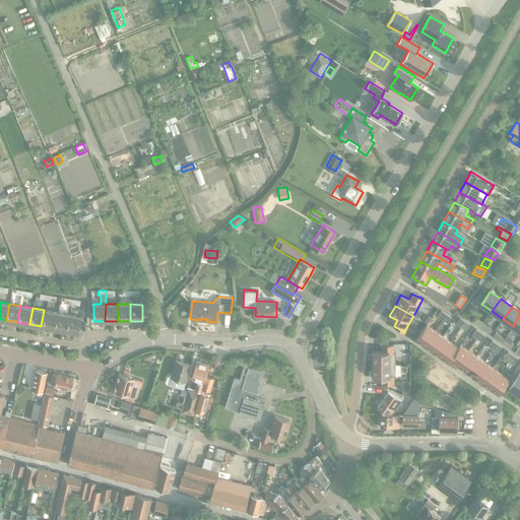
[(41,326),(54,329),(57,313),(44,310),(41,326)]
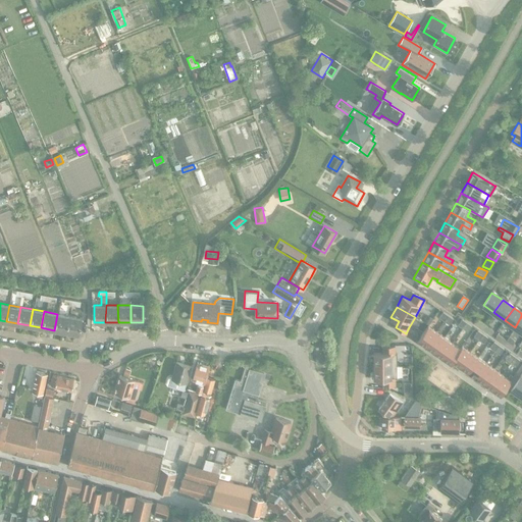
[(439,316),(445,320),(449,315),(444,311),(439,316)]
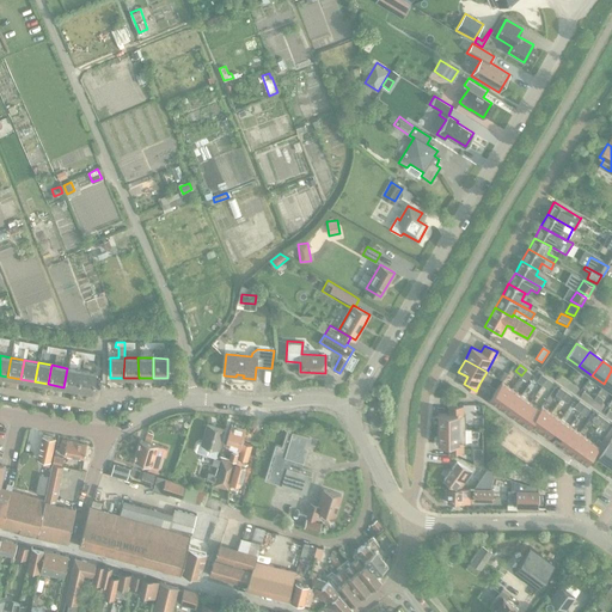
[(63,387),(78,390),(81,371),(67,368),(63,387)]
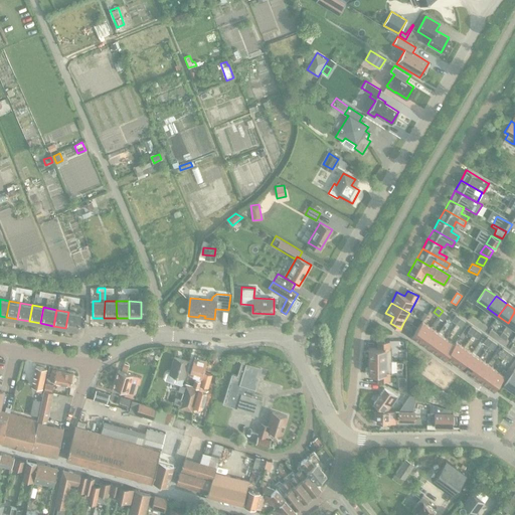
[(420,310),(417,316),(423,319),(426,313),(420,310)]
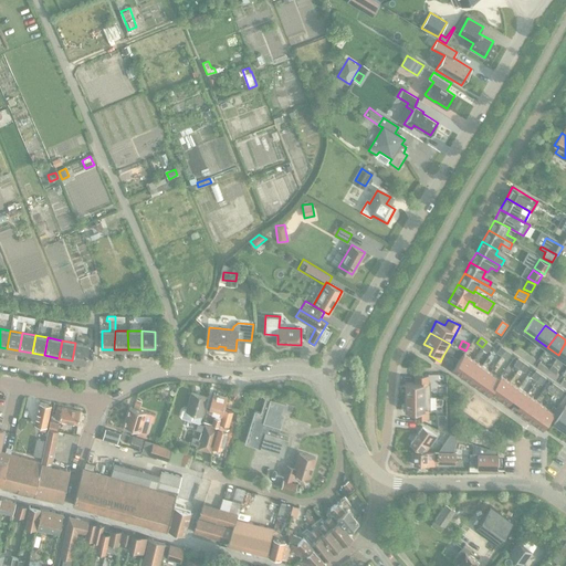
[(491,345),(486,342),(482,347),(488,350),(491,345)]
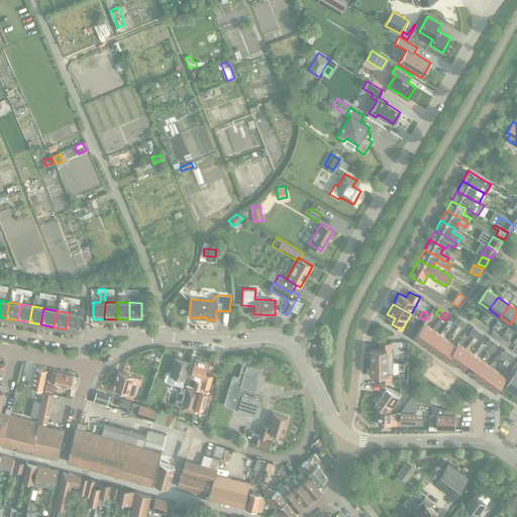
[(69,313),(66,329),(78,331),(81,315),(69,313)]
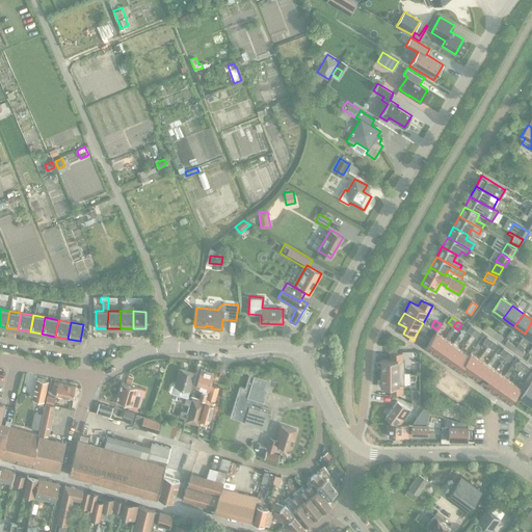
[(468,329),(473,334),(476,328),(471,324),(468,329)]
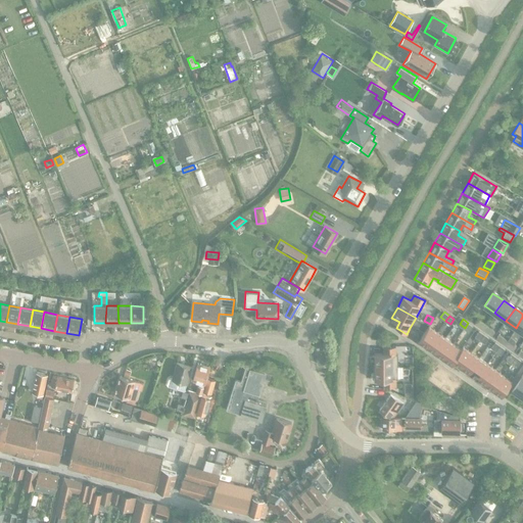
[(475,324),(483,329),(486,325),(477,319),(475,324)]
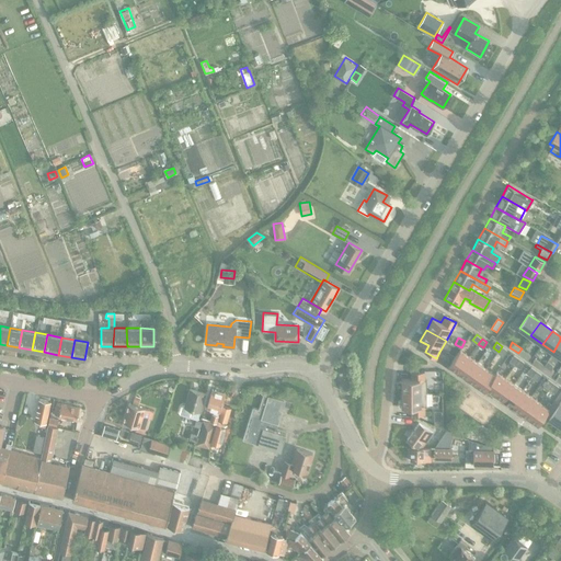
[(499,352),(503,355),(507,350),(502,346),(499,352)]
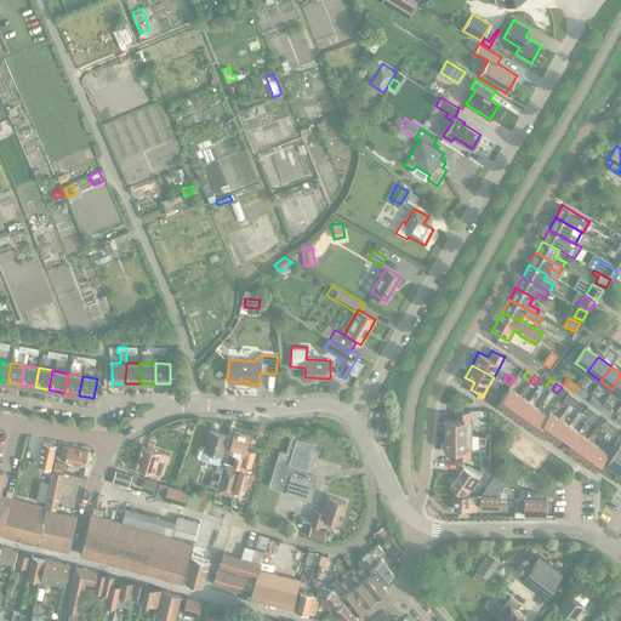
[(577,386),(574,391),(584,399),(587,394),(577,386)]
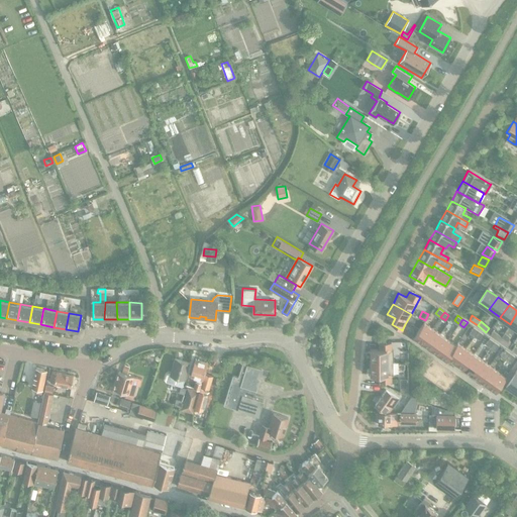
[(414,336),(422,342),(432,327),(424,322),(414,336)]
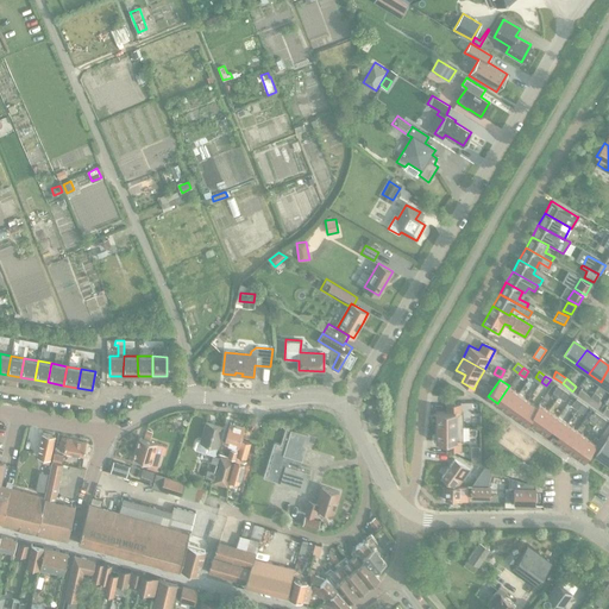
[(509,385),(497,403),(507,409),(519,393),(509,385)]
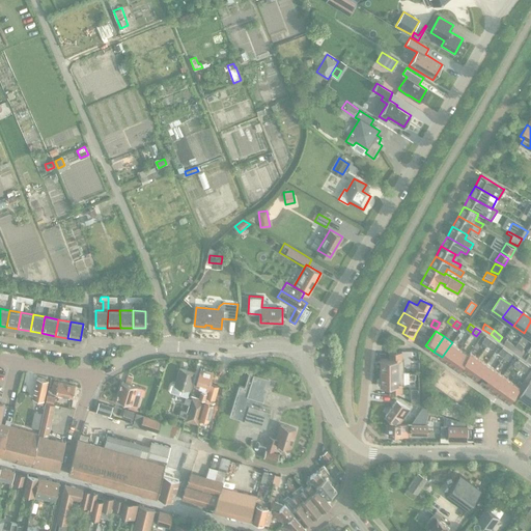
[(482,340),(487,344),(492,339),(486,336),(482,340)]
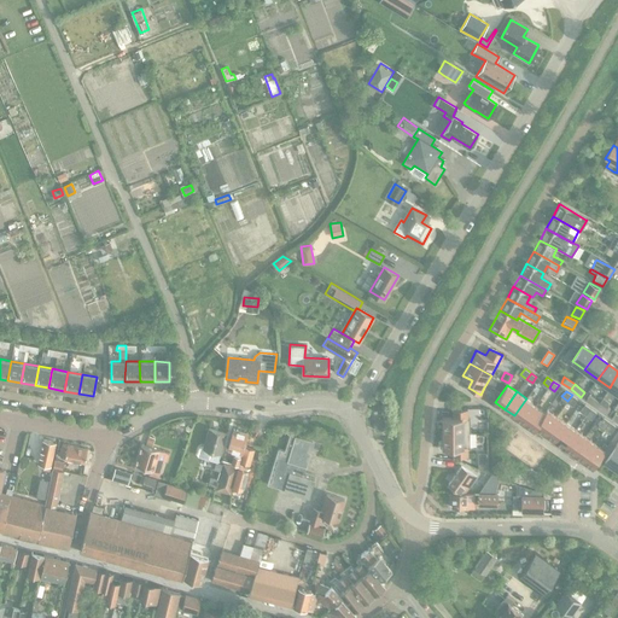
[(567,401),(573,404),(578,400),(572,395),(567,401)]
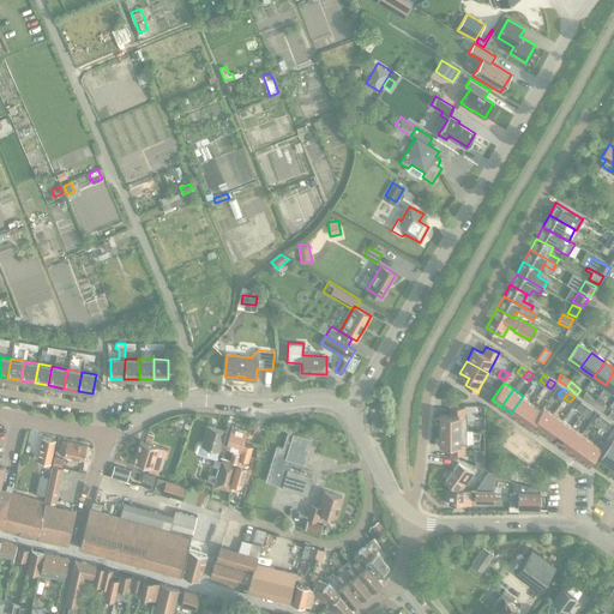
[(583,397),(593,404),(596,399),(587,392),(583,397)]
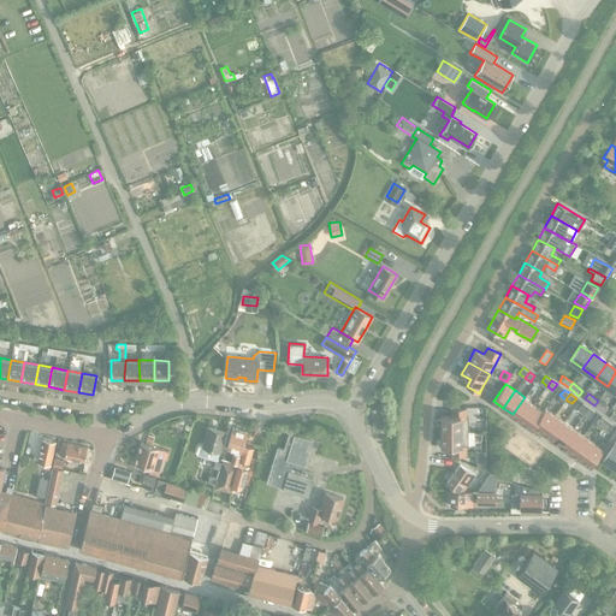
[(525,397),(513,414),(522,421),(534,404),(525,397)]
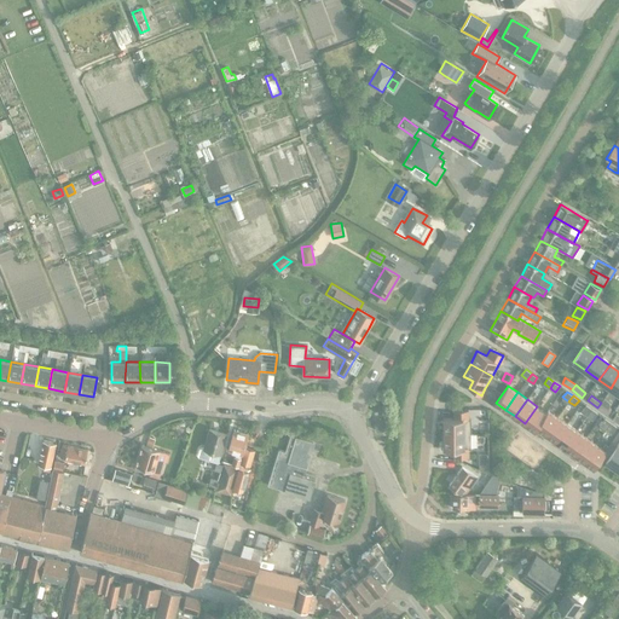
[(601,403),(597,408),(607,415),(611,410),(601,403)]
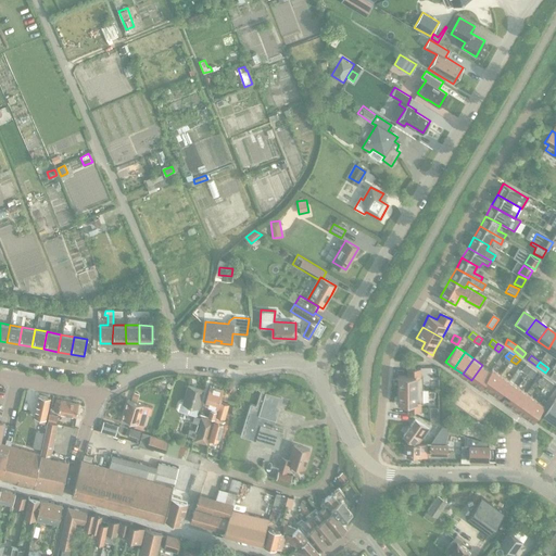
[(482,364),(471,380),(480,387),(482,383),(491,370),(482,364)]
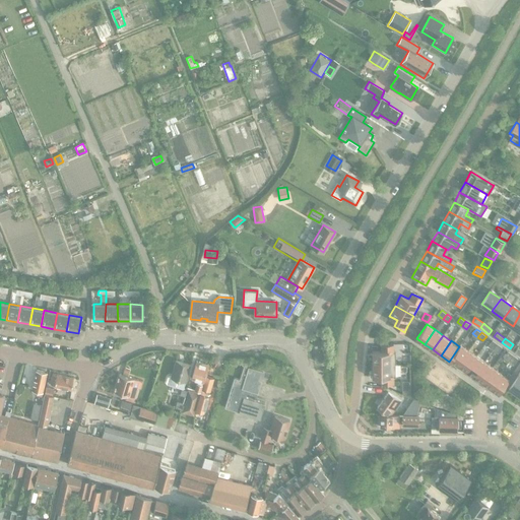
[(489,345),(494,348),(497,343),(493,340),(489,345)]
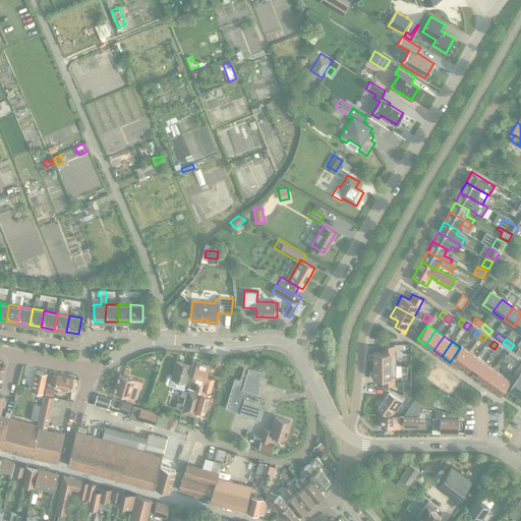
[(498,344),(495,349),(500,353),(503,348),(498,344)]
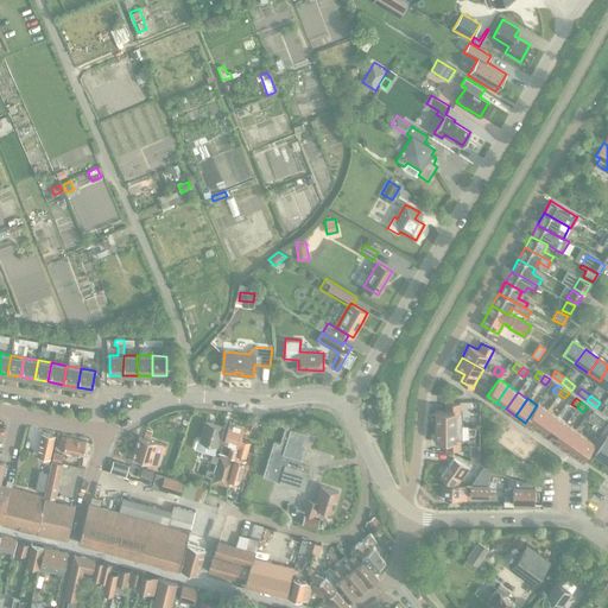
[(460,411),(460,404),(445,403),(445,411),(436,411),(435,425),(462,425),(462,411),(460,411)]
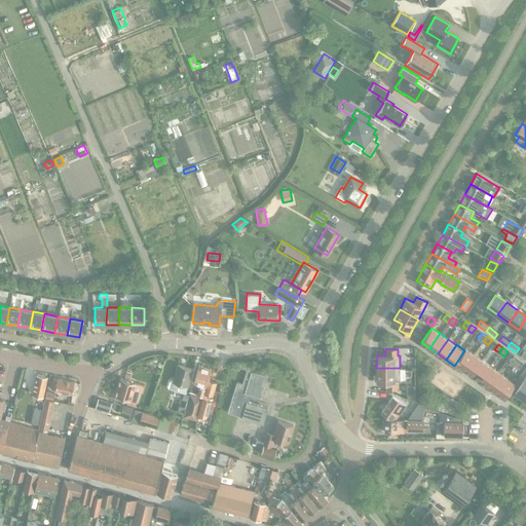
[(456,363),(464,369),(475,354),(466,348),(464,350),(456,363)]
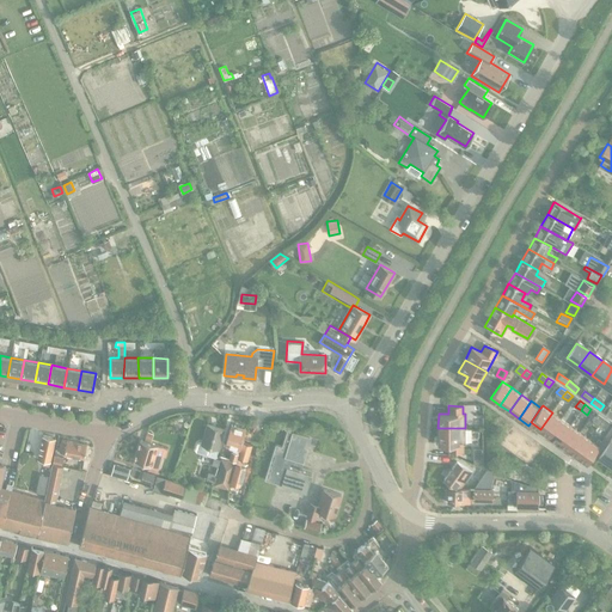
[(540,429),(549,436),(562,418),(552,412),(540,429)]
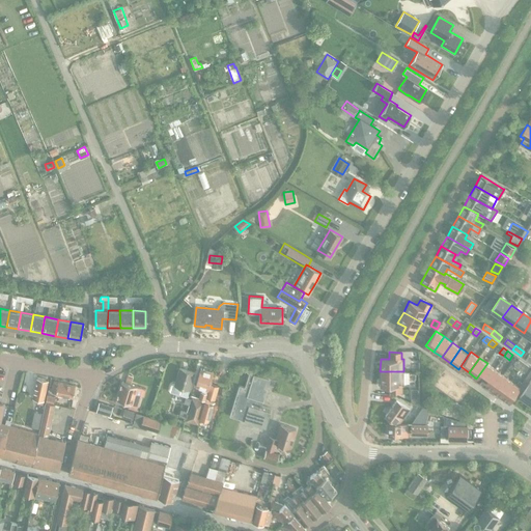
[(515,364),(521,367),(524,362),(519,359),(515,364)]
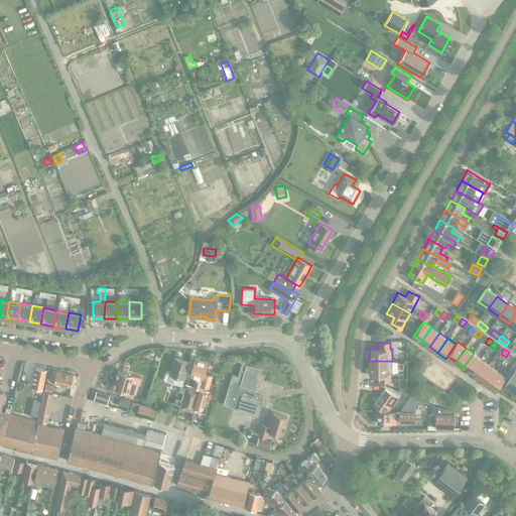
[(311,353),(313,360),(323,358),(320,351),(311,353)]
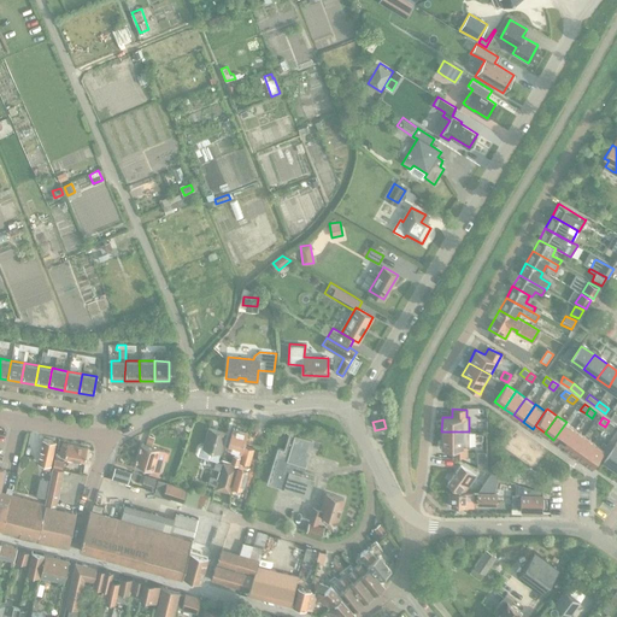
[(605,427),(611,432),(615,425),(609,421),(605,427)]
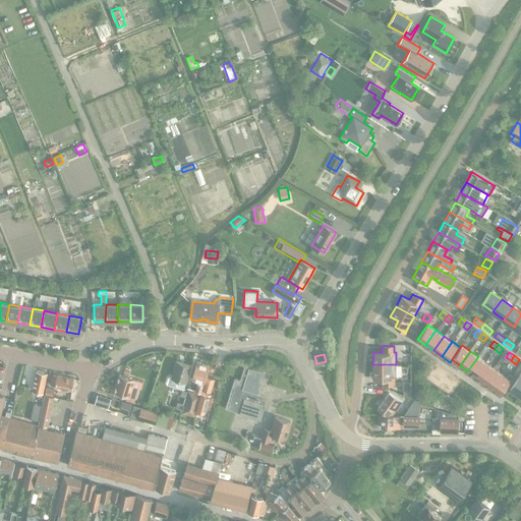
[(467,371),(475,377),(485,362),(478,356),(467,371)]
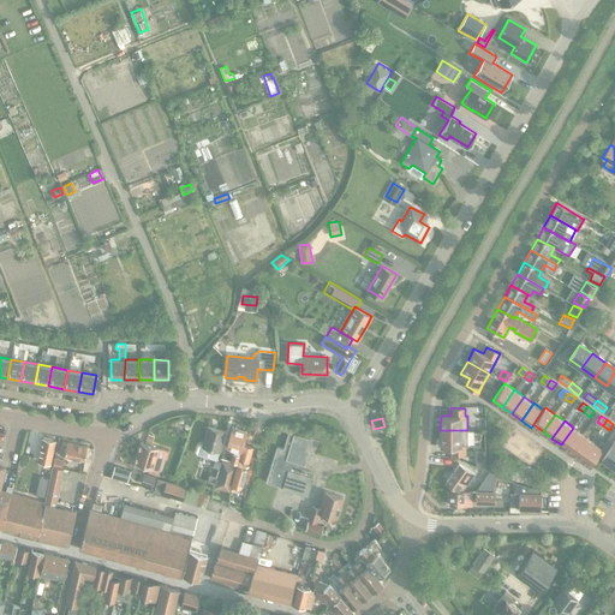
[(232,427),(227,447),(236,449),(234,453),(233,453),(231,461),(237,464),(246,431),(232,427)]
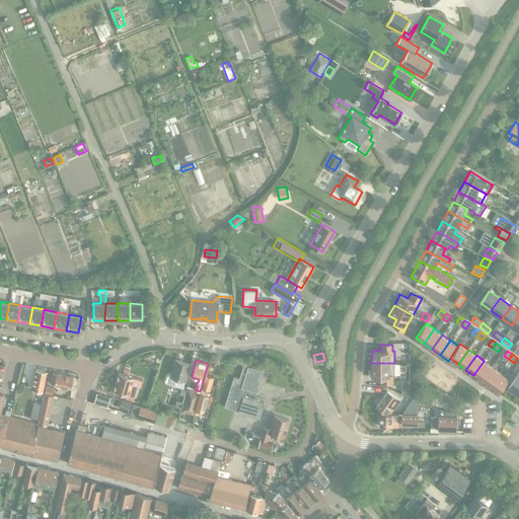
[(167,375),(165,381),(166,383),(174,385),(176,384),(178,379),(184,381),(190,365),(175,361),(170,375),(169,375),(167,375)]
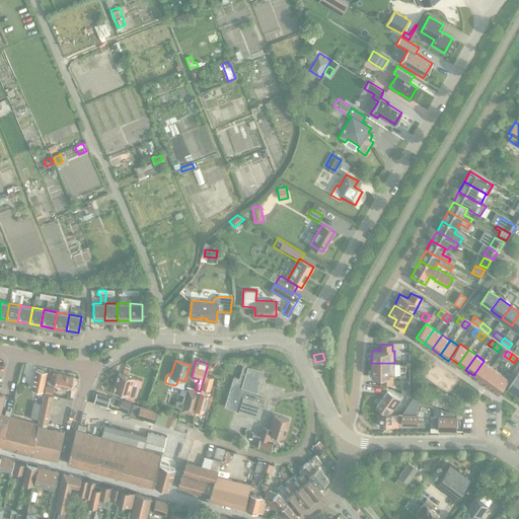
[(473,375),(482,381),(492,366),(484,361),(473,375)]
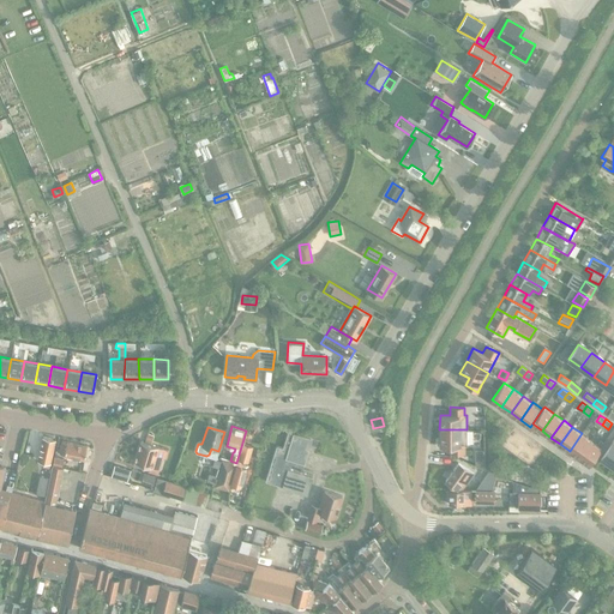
[(467,429),(439,429),(439,444),(450,444),(450,451),(464,451),(464,444),(467,444),(467,429)]
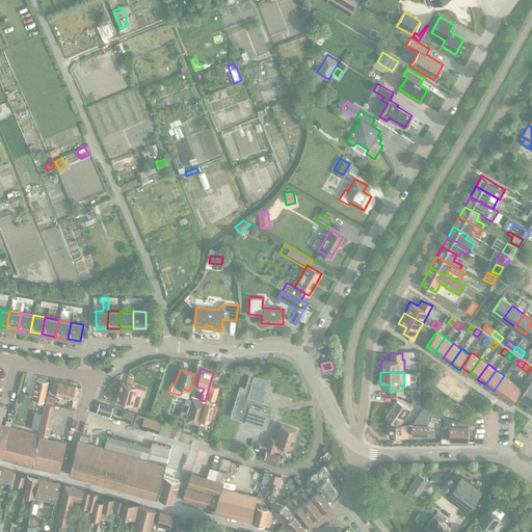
[(122,382),(115,400),(129,404),(128,407),(136,410),(140,396),(142,397),(144,390),(136,388),(129,384),(132,375),(128,374),(125,383),(122,382)]
